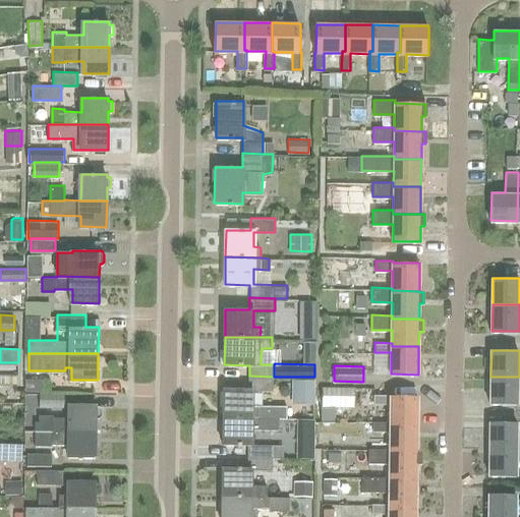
[(274,377),(249,376),(249,389),(225,388),(224,416),(278,417),(286,417),(287,405),(253,405),(253,390),(274,390),(274,377)]
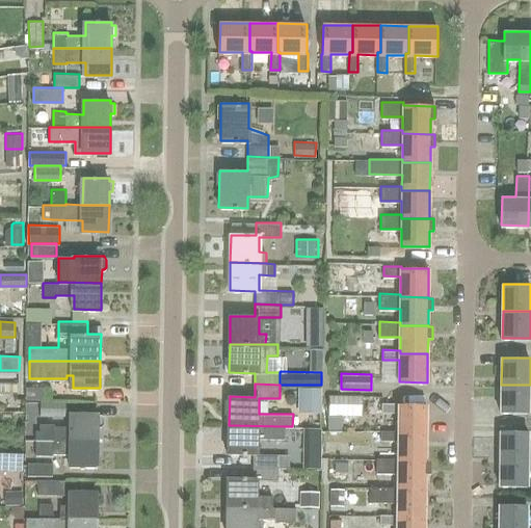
[(530,385),(501,385),(501,412),(529,412),(530,397),(530,385)]
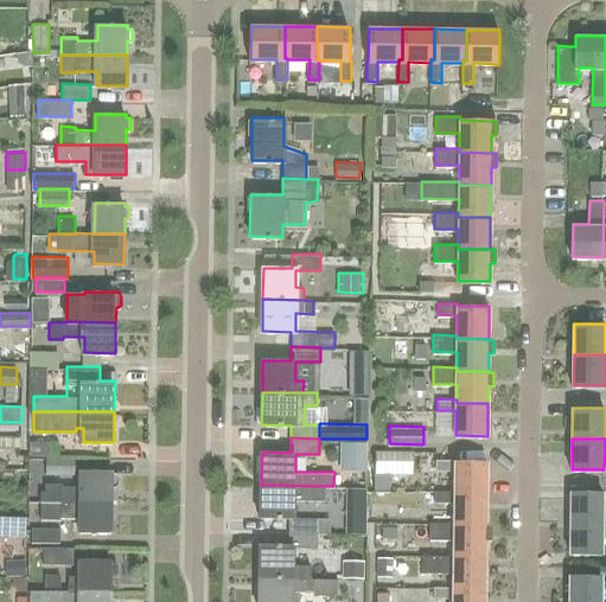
[(365,440),(346,440),(346,452),(351,450),(351,462),(365,462),(365,440)]
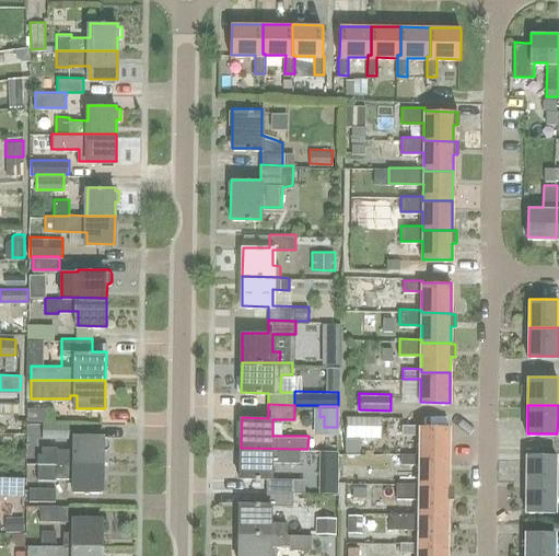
[(381,415),(346,415),(346,436),(381,436),(381,415)]
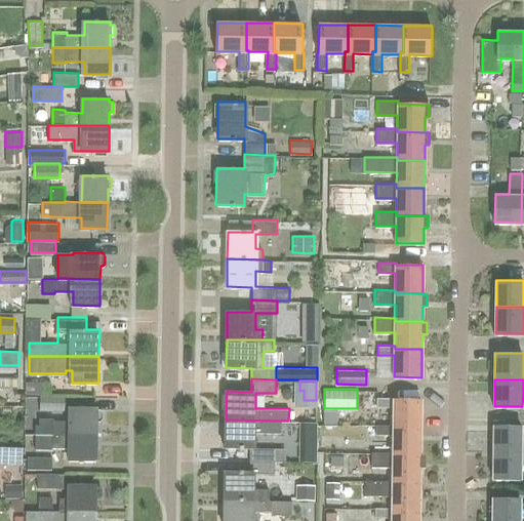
[(65,409),(65,395),(40,394),(40,408),(65,409)]
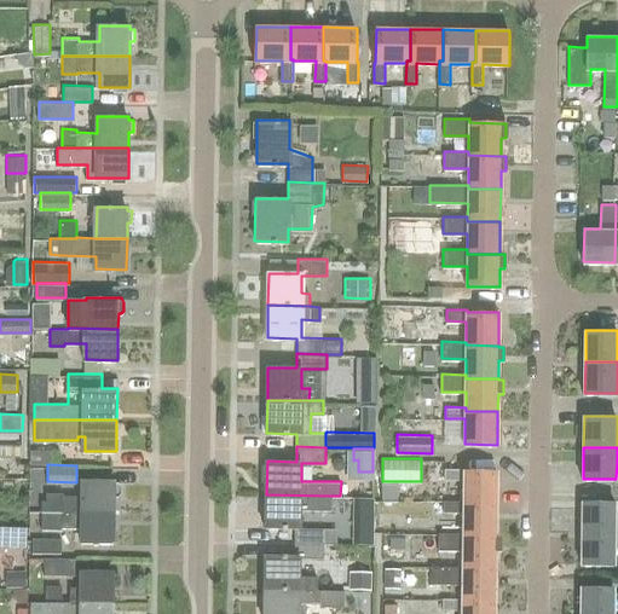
[(445,479),(465,479),(465,500),(465,503),(496,503),(497,470),(465,469),(465,468),(445,467),(445,479)]
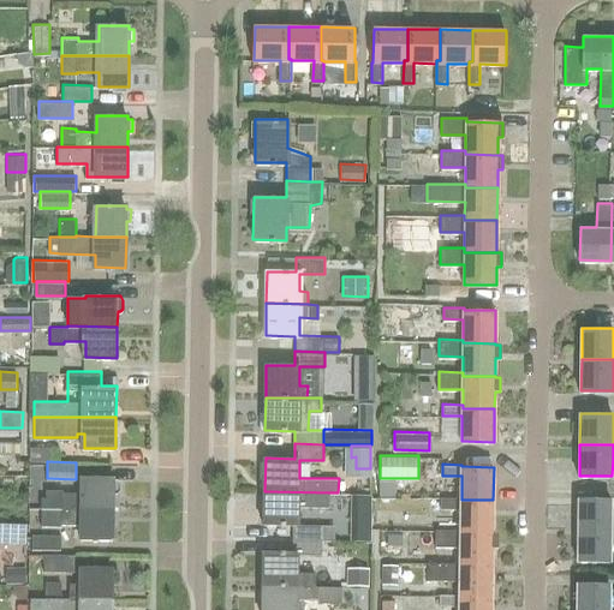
[(31,489),(31,506),(42,506),(114,507),(114,491),(119,491),(121,489),(121,480),(119,477),(114,477),(83,476),(83,489),(31,489)]
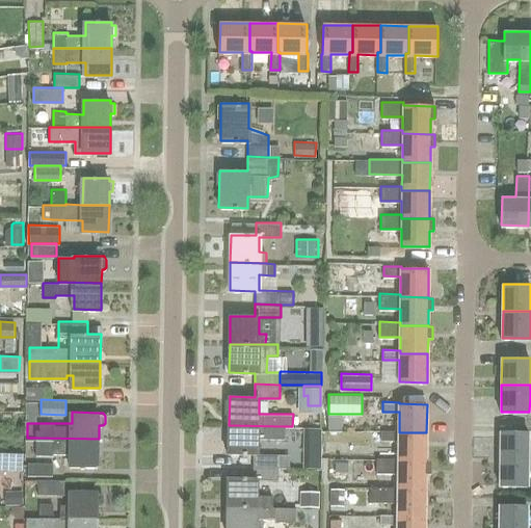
[(280,466),(280,467),(291,467),(291,454),(258,453),(258,438),(284,438),(284,426),(229,425),(229,453),(255,453),(254,465),(280,466)]
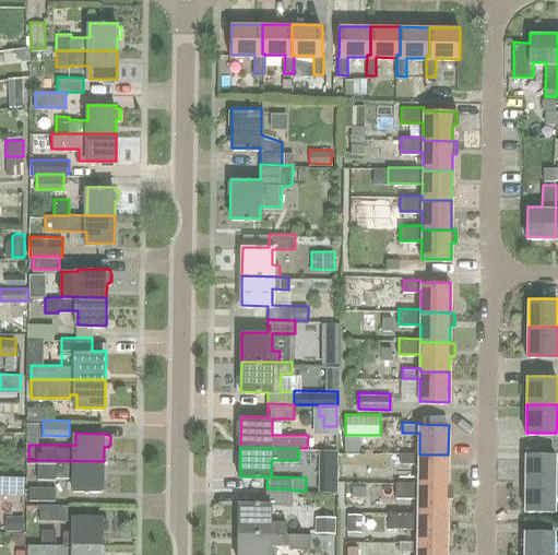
[(401,462),(419,462),(418,481),(418,484),(448,484),(448,455),(419,455),(419,452),(402,451),(401,462)]
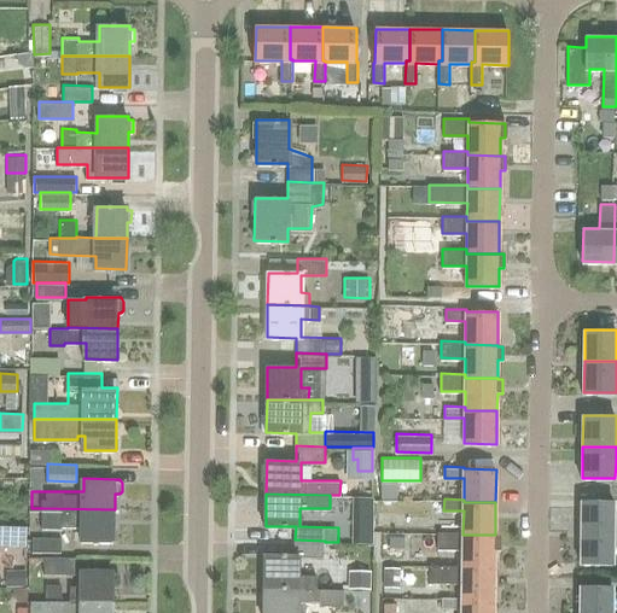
[(581,531),(616,531),(616,517),(615,518),(615,501),(582,500),(581,531)]
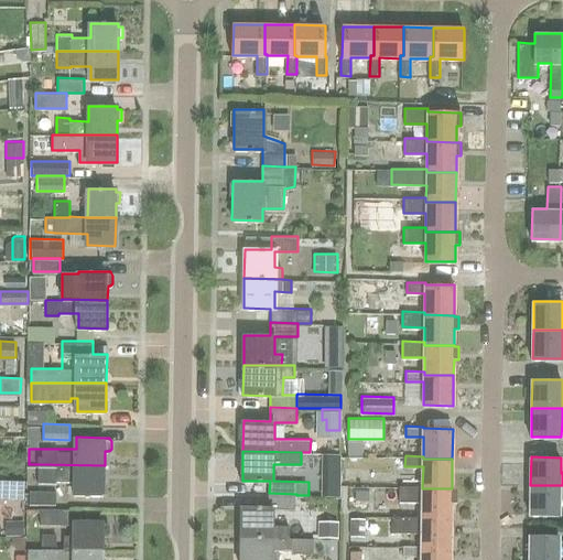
[(56,481),(76,481),(75,494),(105,494),(105,465),(39,464),(39,482),(56,482),(56,481)]
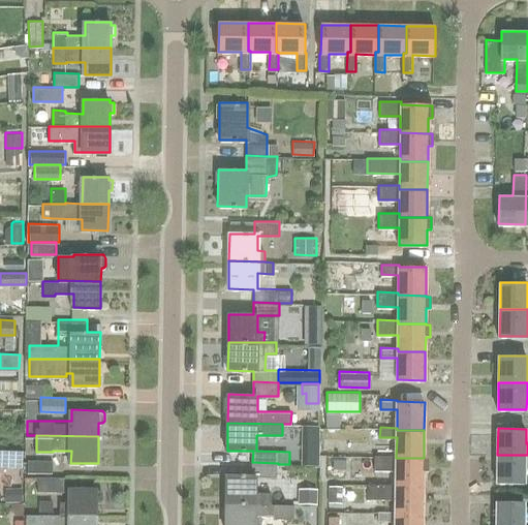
[(318,444),(301,443),(301,464),(318,464),(318,444)]
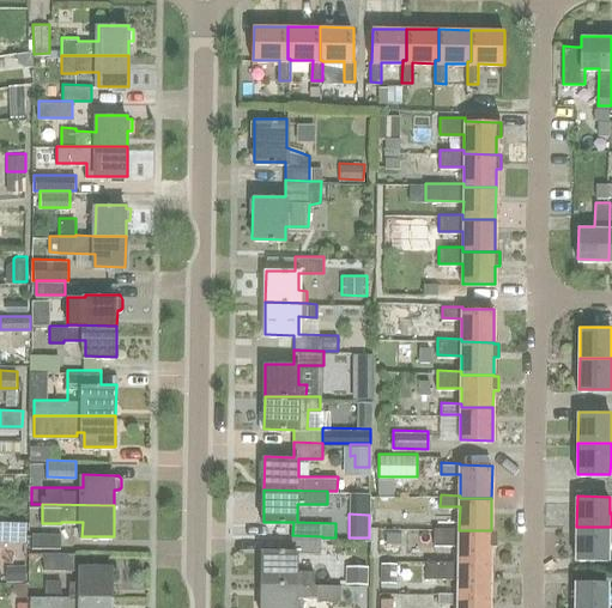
[(26,521),(0,520),(0,535),(26,536),(26,521)]
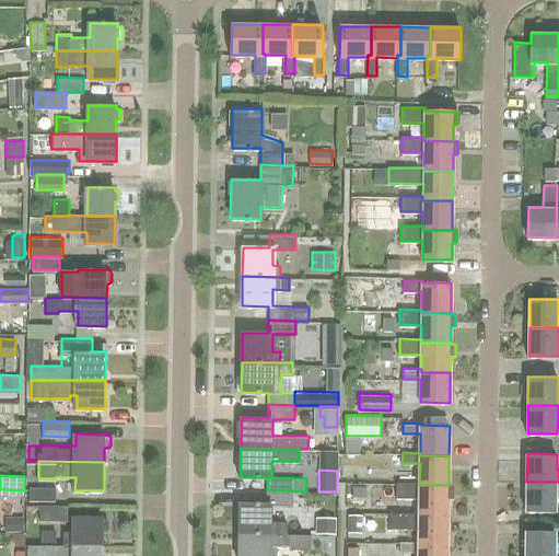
[(419,485),(419,482),(397,482),(397,497),(419,497),(419,512),(419,514),(449,514),(449,499),(453,499),(453,486),(449,486),(449,485),(419,485)]
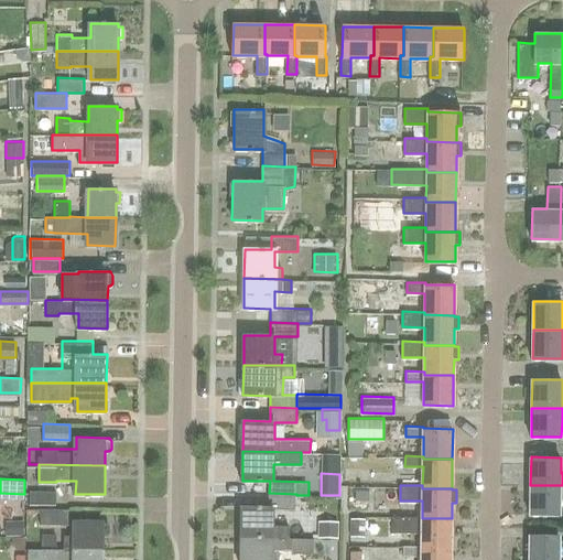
[(562,485),(530,485),(530,514),(560,515),(560,498),(562,498),(562,485)]
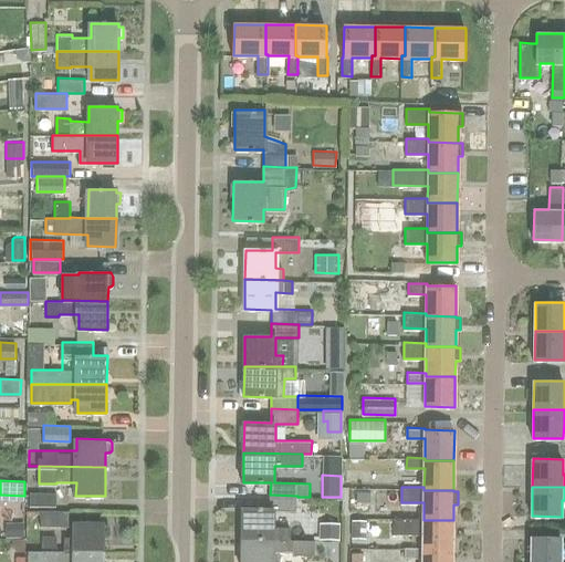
[(30,491),(30,505),(56,505),(56,491),(30,491)]
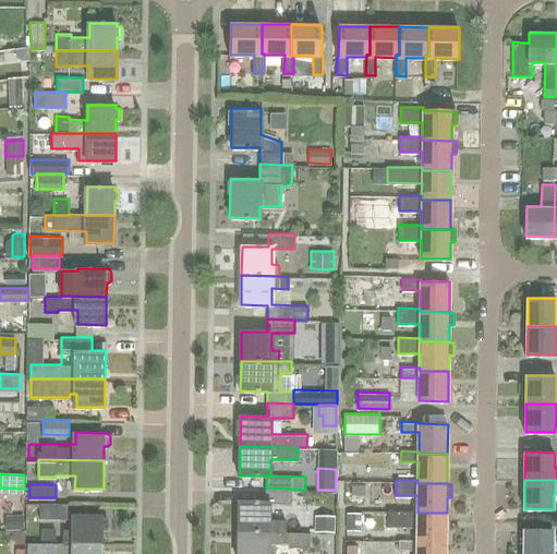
[(287,520),(277,520),(270,519),(270,503),(292,504),(293,490),(293,489),(266,488),(266,501),(240,501),(239,530),(287,531),(287,520)]
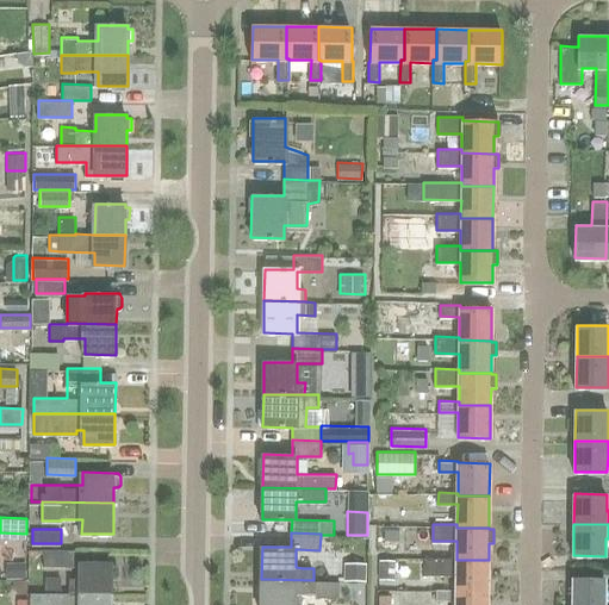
[(44,550),(44,565),(74,565),(74,550),(44,550)]
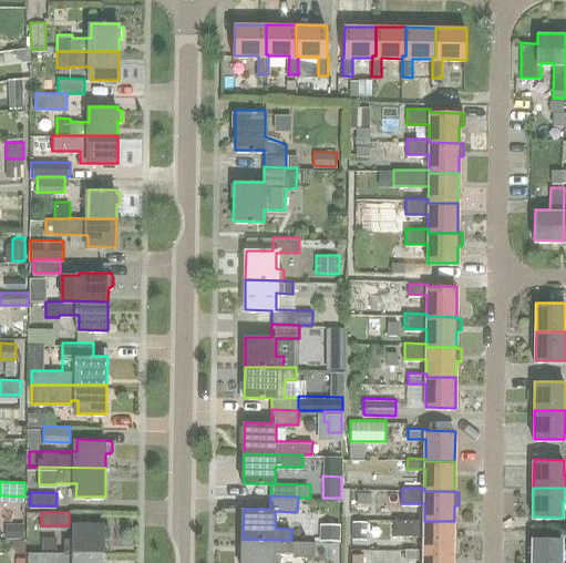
[(424,521),(424,519),(394,518),(394,534),(424,534),(424,549),(424,551),(454,551),(454,521),(424,521)]
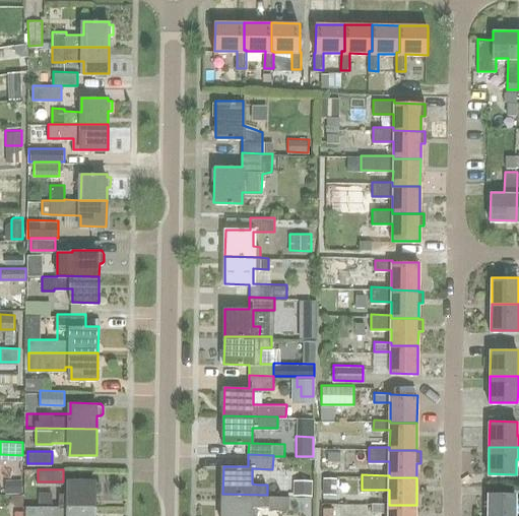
[(317,491),(317,476),(300,476),(300,491),(317,491)]
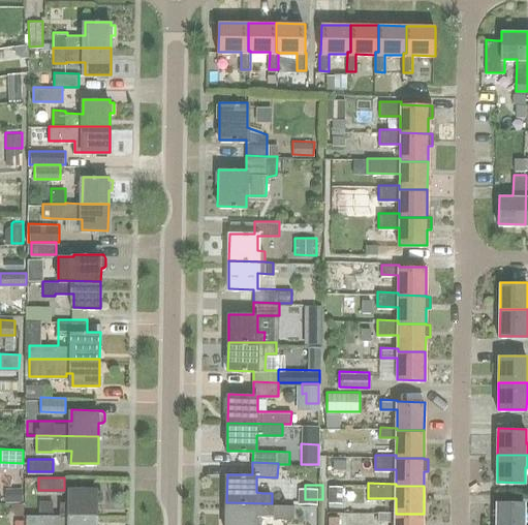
[(97,489),(97,488),(70,487),(70,501),(60,501),(60,514),(97,515),(97,500),(101,500),(103,498),(103,491),(101,489),(97,489)]
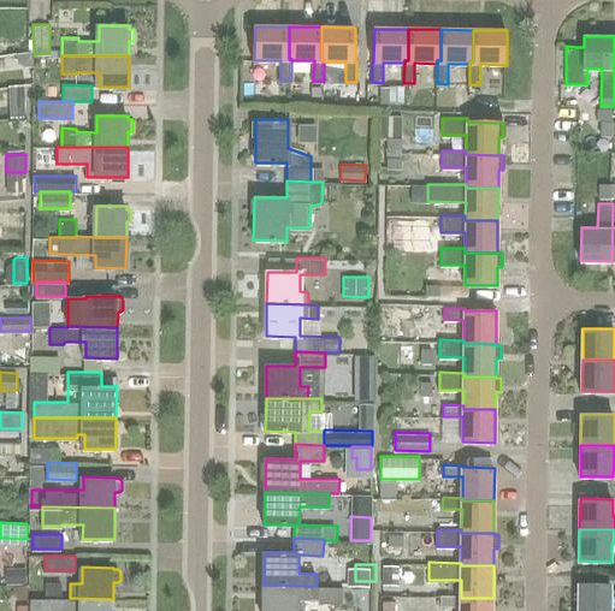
[(577,610),(610,610),(611,585),(578,583),(577,610)]
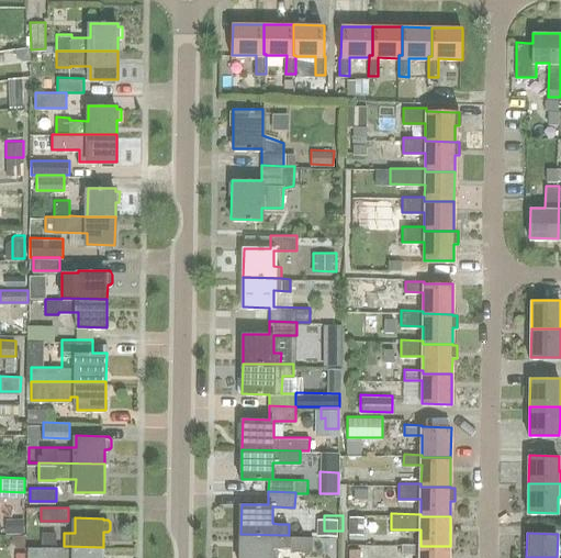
[(277,557),(278,548),(291,548),(291,550),(312,550),(312,536),(289,535),(240,534),(239,557),(277,557)]
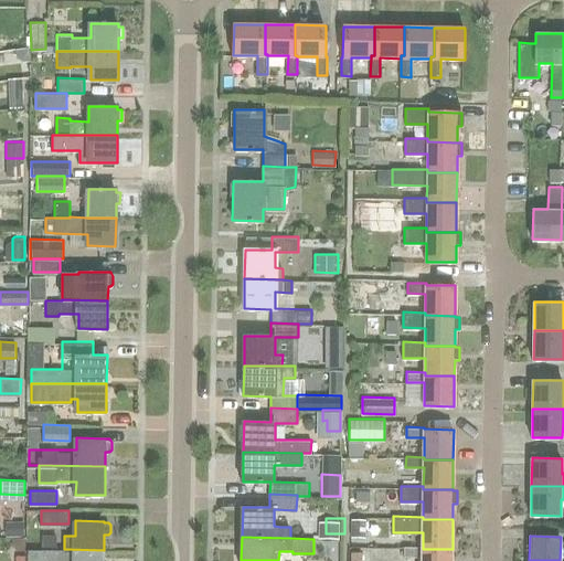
[(404,557),(423,557),(422,560),(451,560),(453,549),(423,549),(423,547),(405,547),(404,557)]
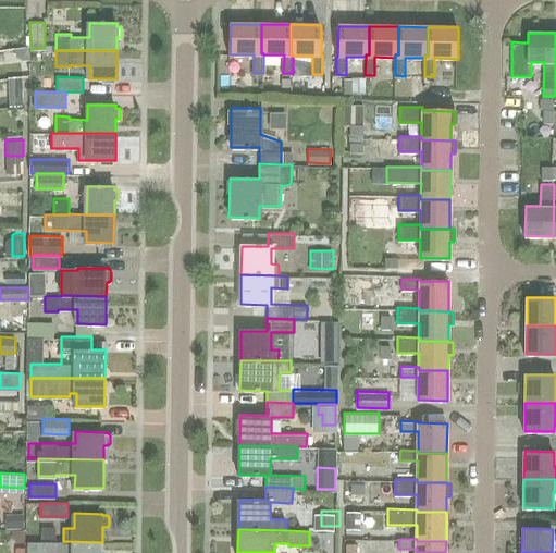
[(102,552),(102,542),(63,541),(56,541),(41,541),(41,542),(27,541),(27,552),(102,552)]
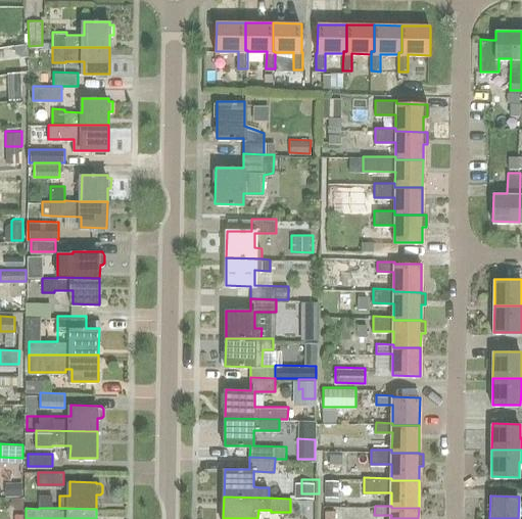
[(325,509),(324,518),(334,518),(335,509),(325,509)]
